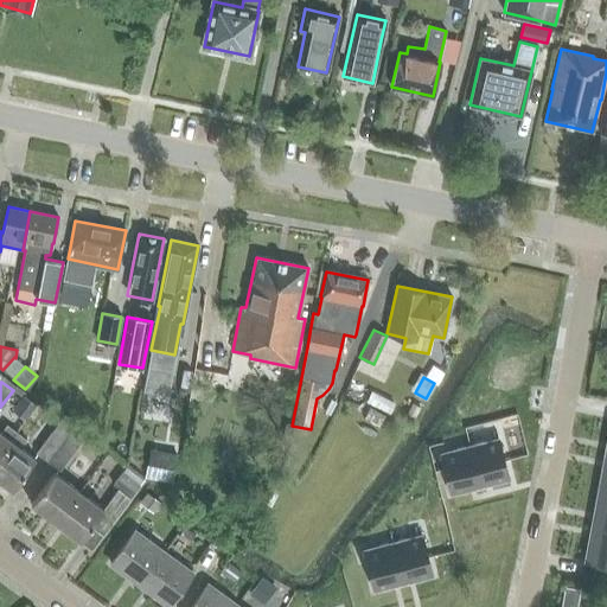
[(36,404),(24,395),(13,409),(25,417),(36,404)]
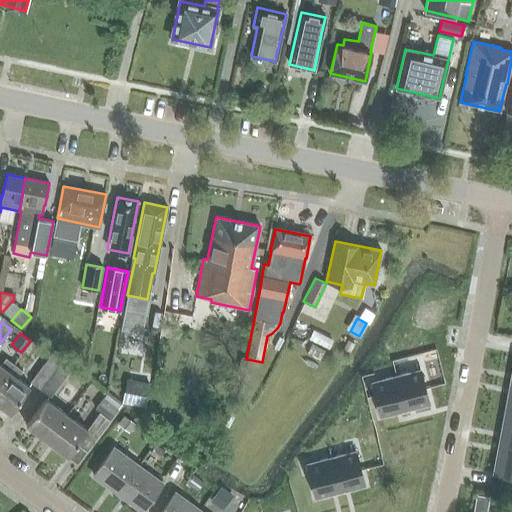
[(70,340),(68,349),(77,351),(79,342),(70,340)]
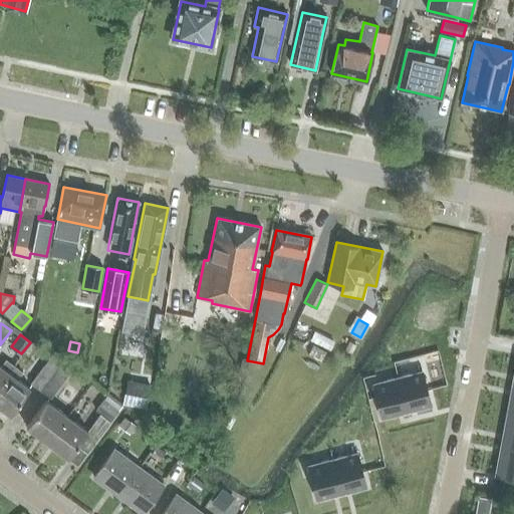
[(40,391),(58,366),(48,358),(30,383),(40,391)]
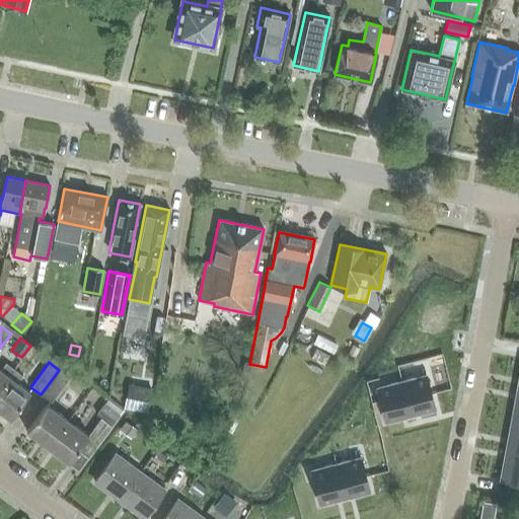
[(6,363),(1,369),(0,369),(0,387),(14,369),(6,363)]
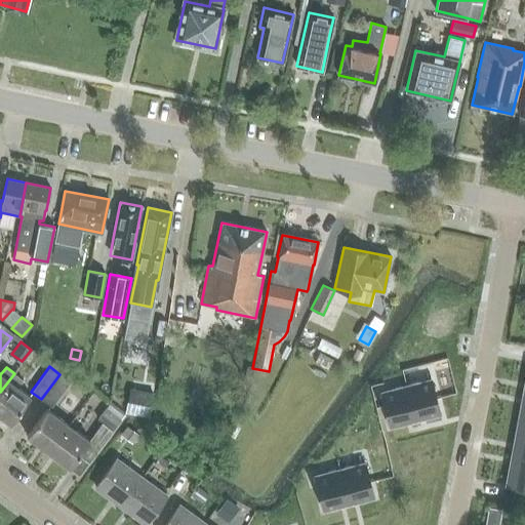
[(31,396),(18,387),(24,380),(14,373),(0,392),(0,415),(10,423),(31,396)]
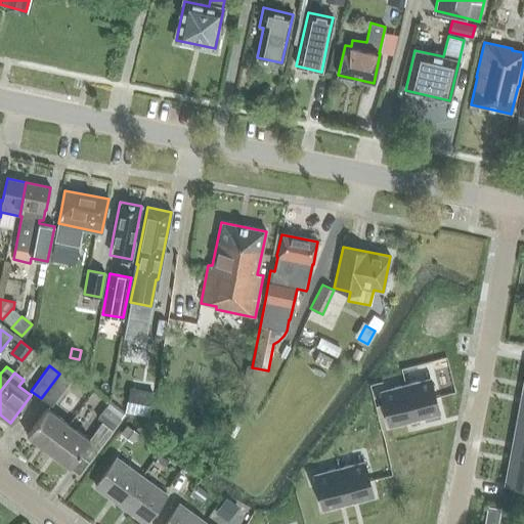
[(51,406),(70,381),(59,374),(41,398),(51,406)]
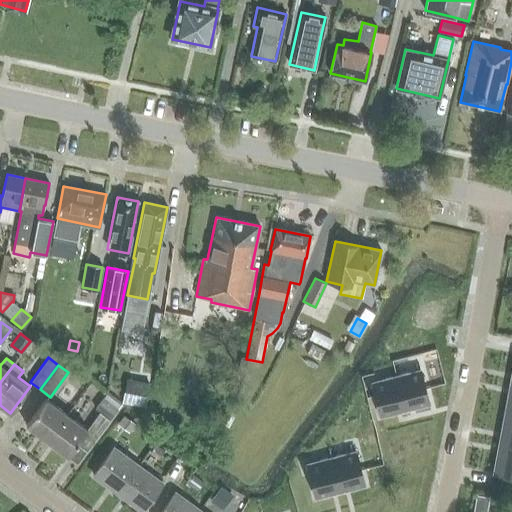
[(420,369),(396,376),(404,410),(429,404),(420,369)]
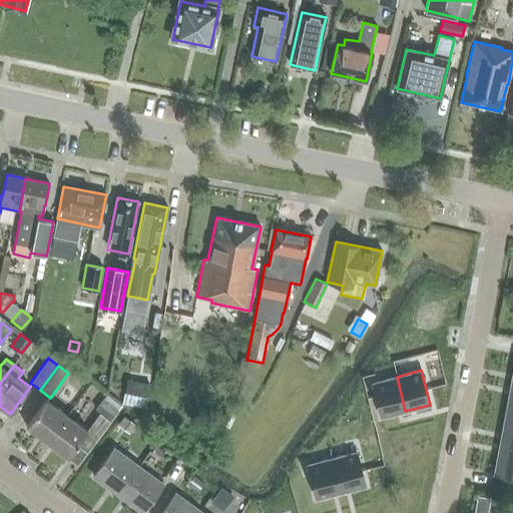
[(397,377),(372,383),(381,417),(405,411),(397,377)]
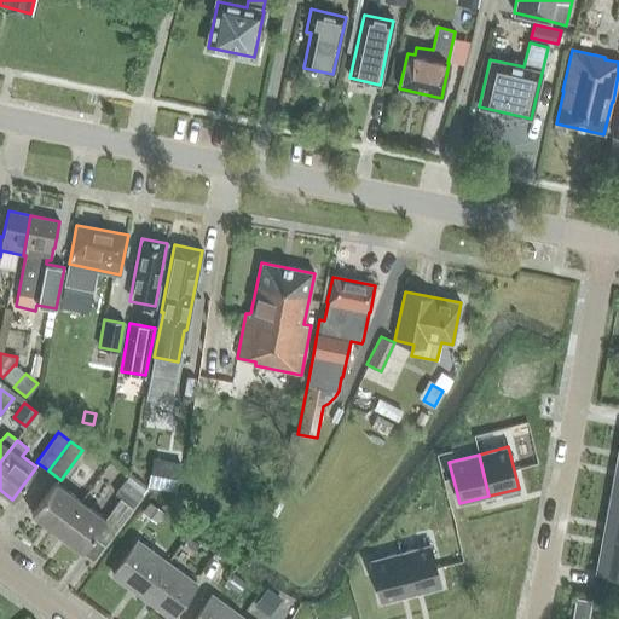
[(183,464),(152,458),(148,485),(177,492),(183,464)]
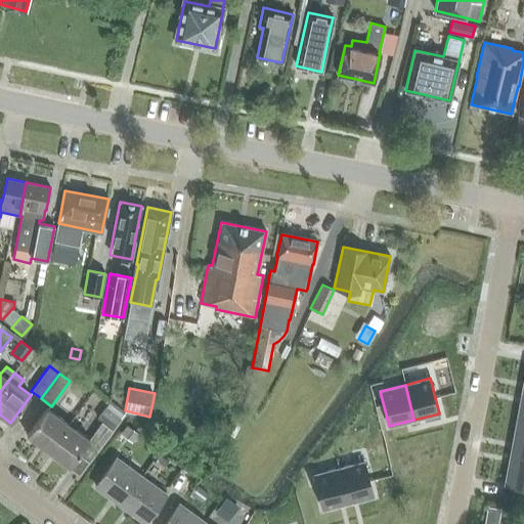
[(48,451),(69,424),(47,407),(27,435),(48,451)]
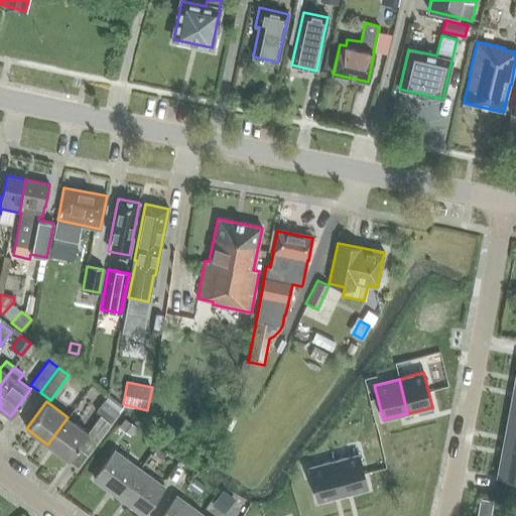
[(78,446),(88,455),(119,412),(104,401),(96,411),(101,415),(88,432),(68,417),(47,444),(68,460),(78,446)]
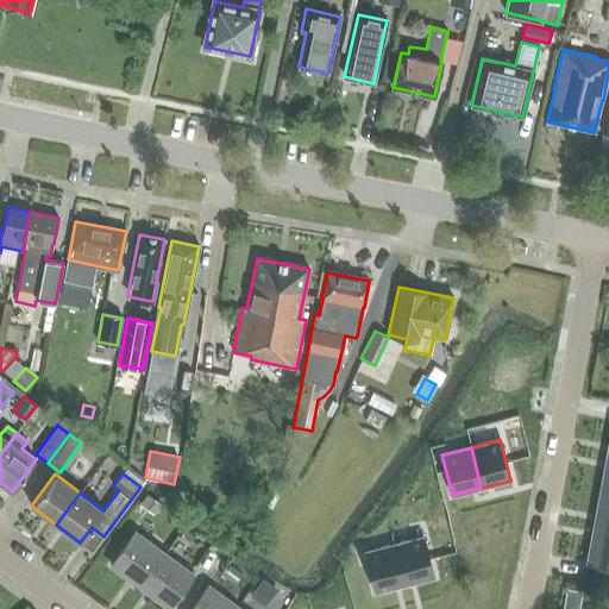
[(608,494),(600,493),(592,527),(608,531),(608,494)]
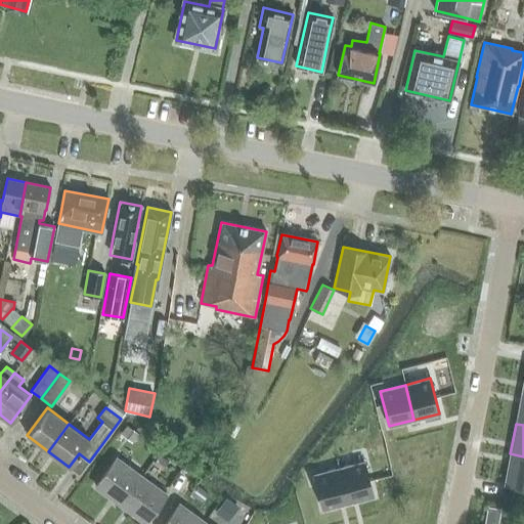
[(138,435),(128,426),(122,434),(132,443),(138,435)]
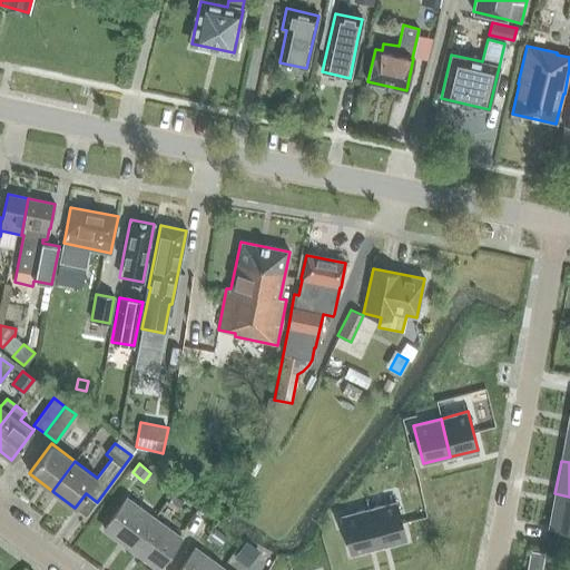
[(569,497),(554,493),(548,528),(569,531),(569,497)]
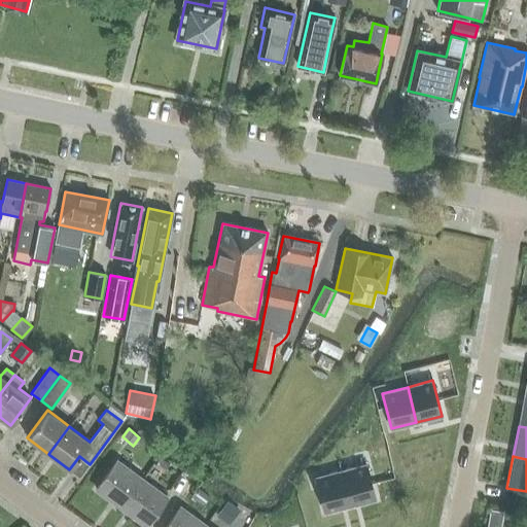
[(164,473),(170,464),(160,457),(153,467),(164,473)]
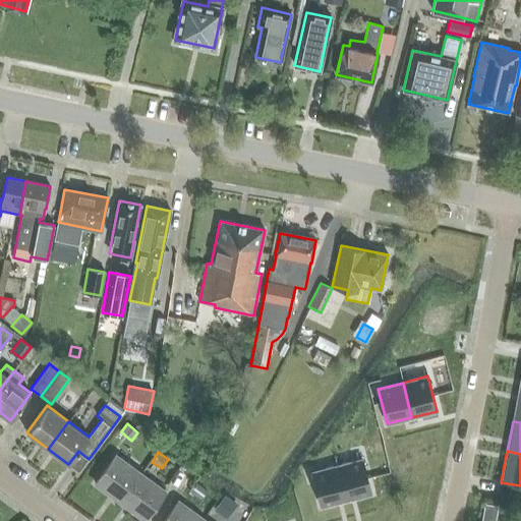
[(120,502),(140,473),(116,456),(95,483),(120,502)]
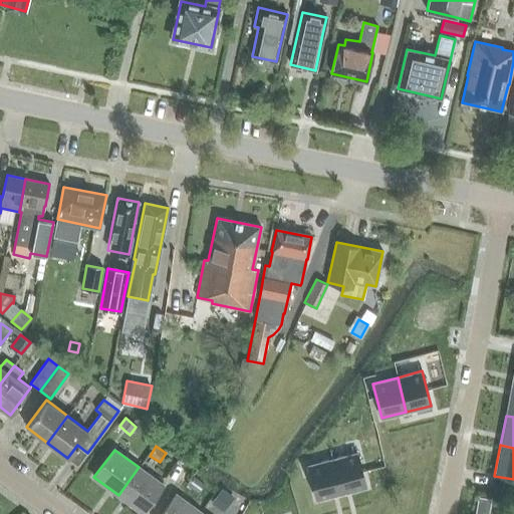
[(356,453),(332,459),(341,494),(365,487),(356,453)]
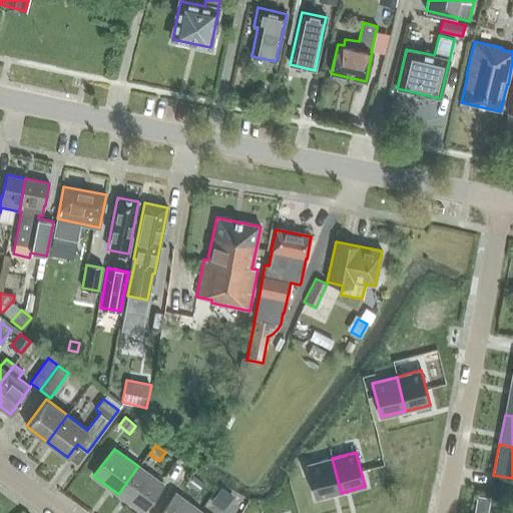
[(332,458),(308,464),(316,499),(341,493),(332,458)]
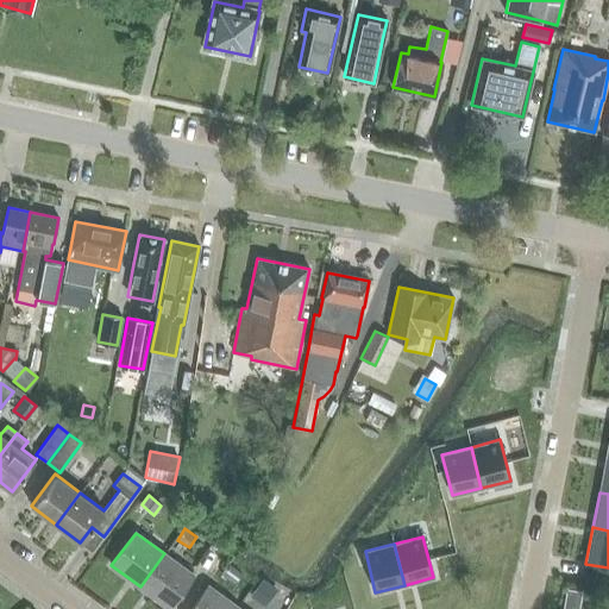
[(169,608),(193,575),(164,553),(140,586),(169,608)]
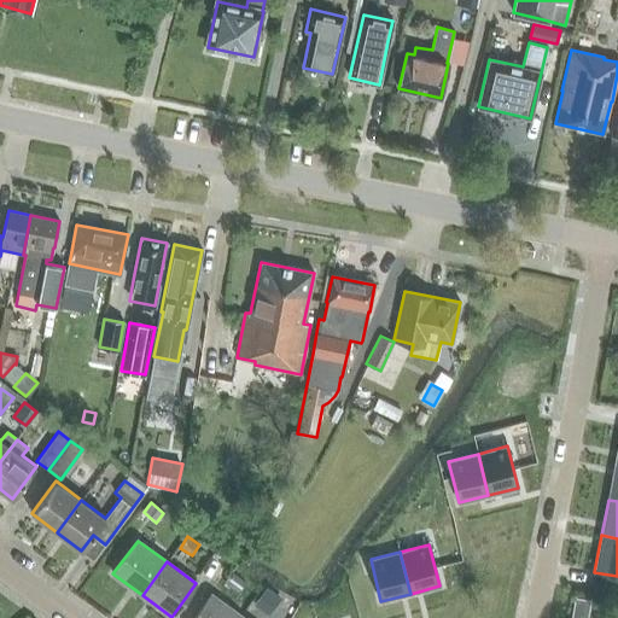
[(237,593),(245,582),(232,571),(223,583),(237,593)]
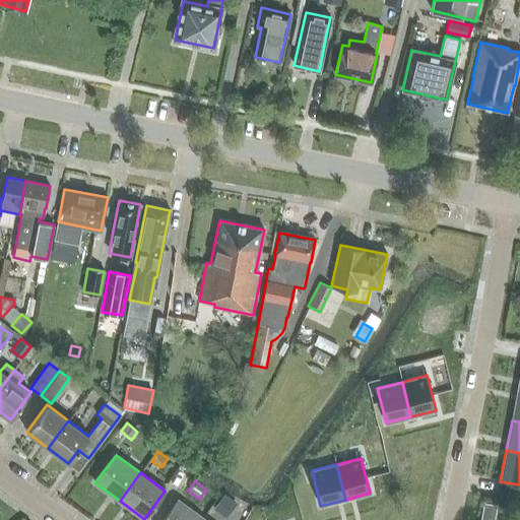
[(226,518),(238,503),(224,494),(213,510),(226,518)]
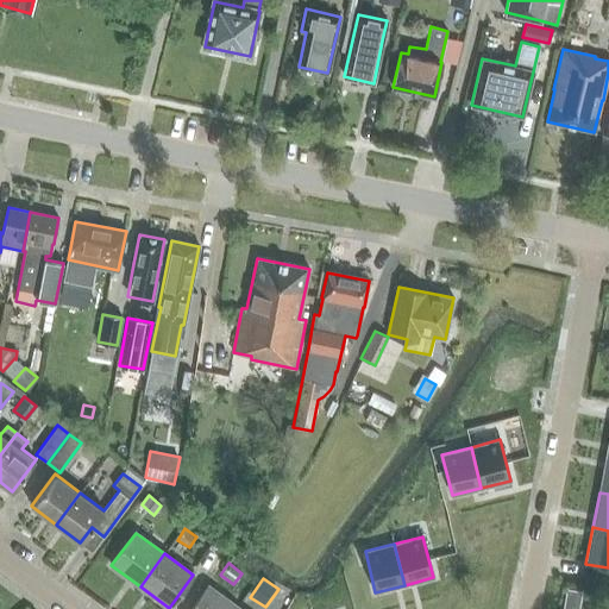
[(236,608),(237,607),(208,585),(190,608),(236,608)]
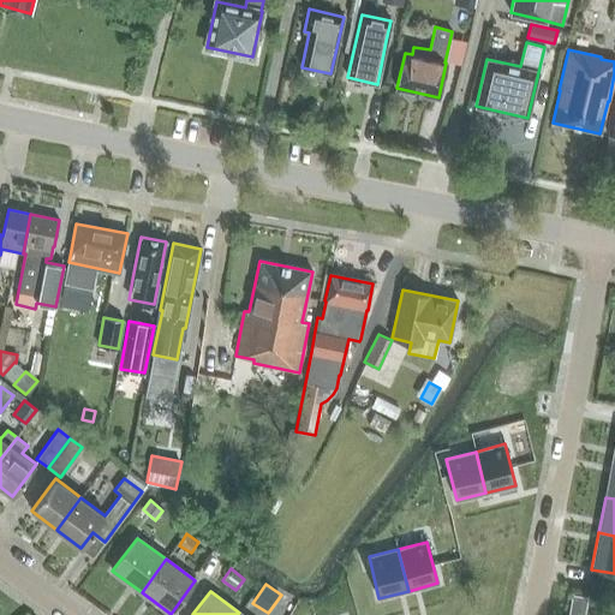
[(584,614),(587,597),(572,593),(567,614),(584,614)]
